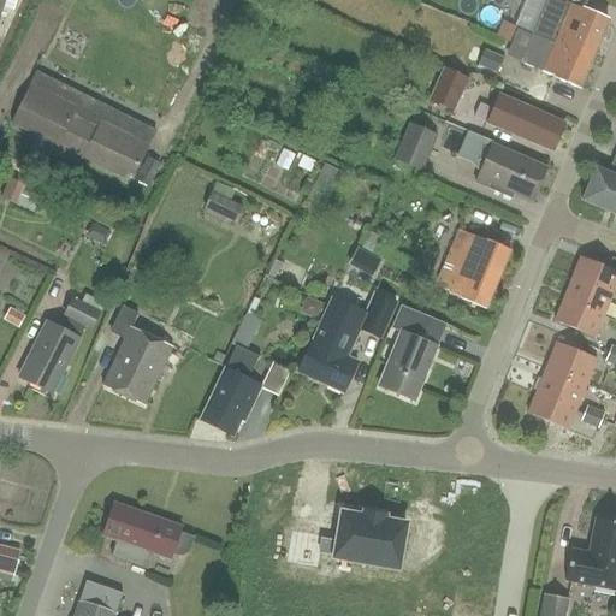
[(0,0),(0,19),(6,22),(11,0),(0,0)]
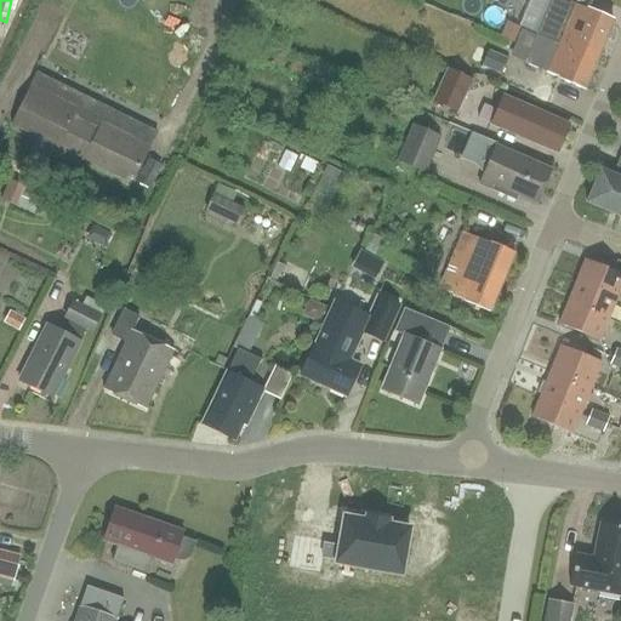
[(563,38),(599,53),(607,38),(607,36),(614,20),(588,9),(588,10),(571,3),(570,5),(559,0),(552,0),(539,34),(560,44),(563,38)]
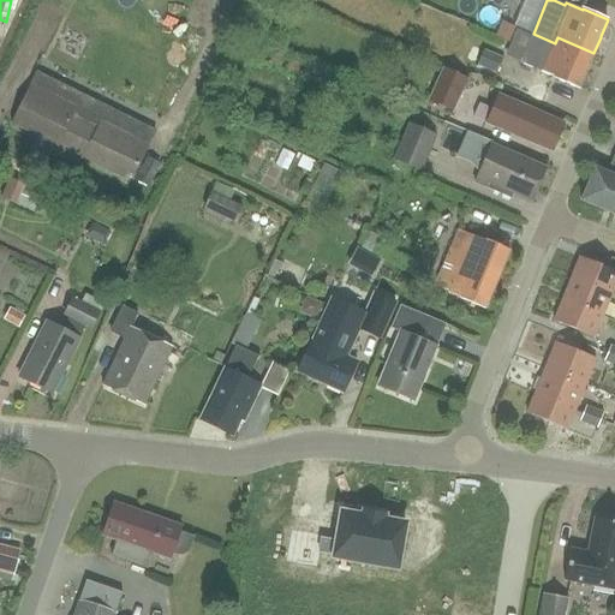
[(587,70),(593,53),(557,37),(555,43),(533,34),(520,63),(578,88),(586,70),(587,70)]
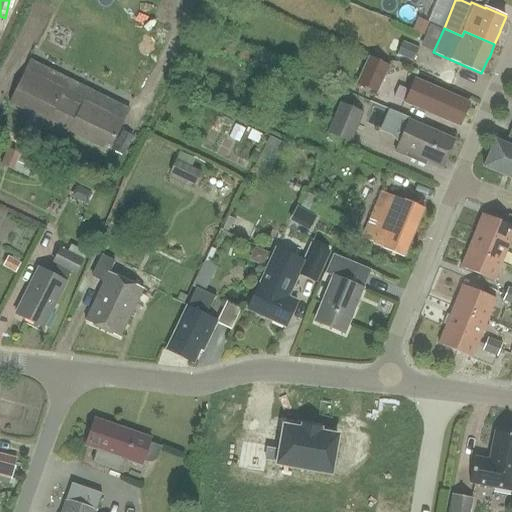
[(378,92),(389,67),(370,58),(358,83),(378,92)]
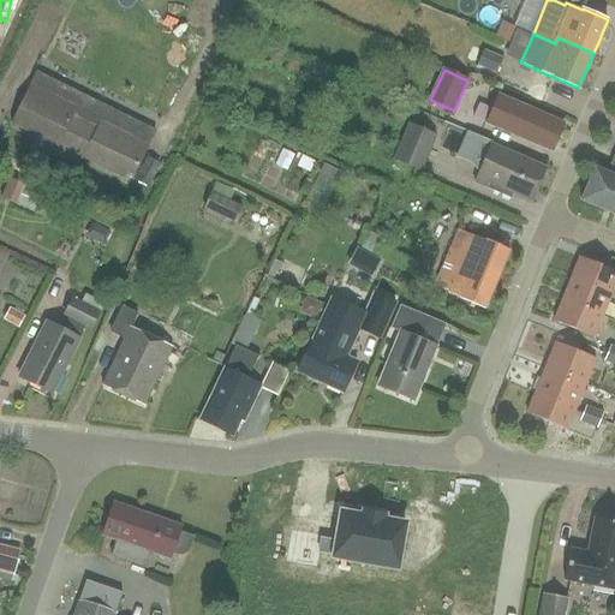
[(81,160),(124,179),(127,172),(133,175),(149,144),(101,120),(99,125),(76,113),(78,108),(30,85),(11,124),(59,147),(55,154),(64,157),(67,150),(82,157),(81,160)]
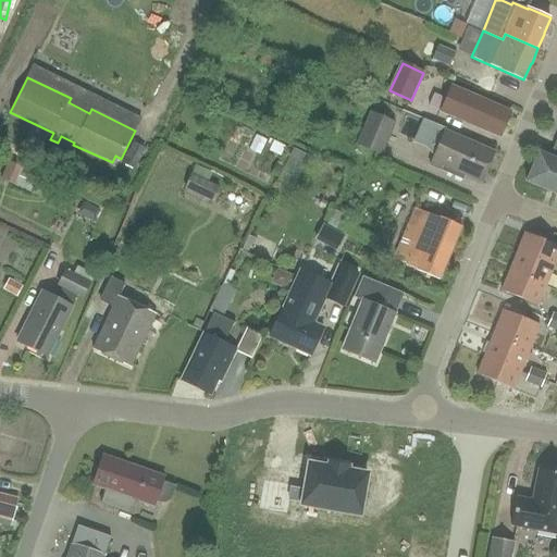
[(500,137),(511,111),(452,86),(441,111),(500,137)]
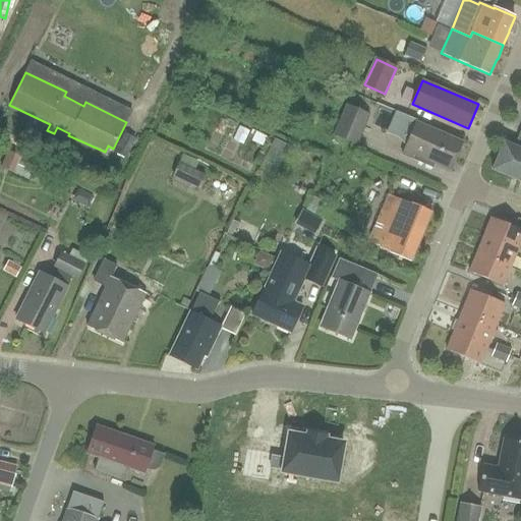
[(370,115),(346,106),(333,137),(357,148),(370,115)]
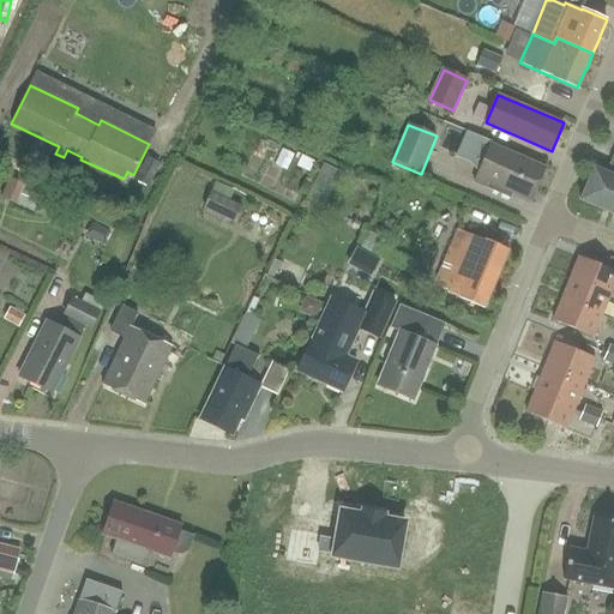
[(530,200),(543,168),(491,145),(492,142),(469,132),(458,158),(481,168),(475,182),(510,197),(511,193),(530,200)]
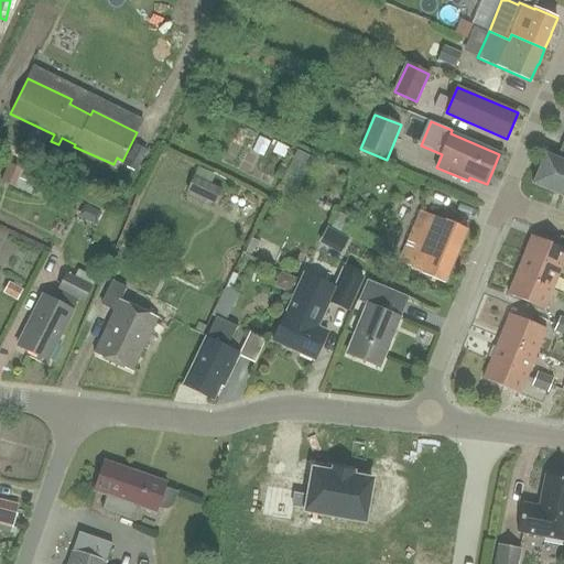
[(563,144),(559,159),(546,153),(533,184),(563,196),(563,144)]
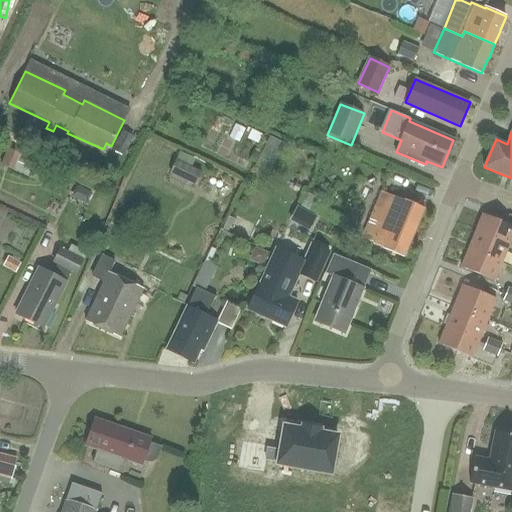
[(60,190),(67,174),(9,149),(2,165),(60,190)]
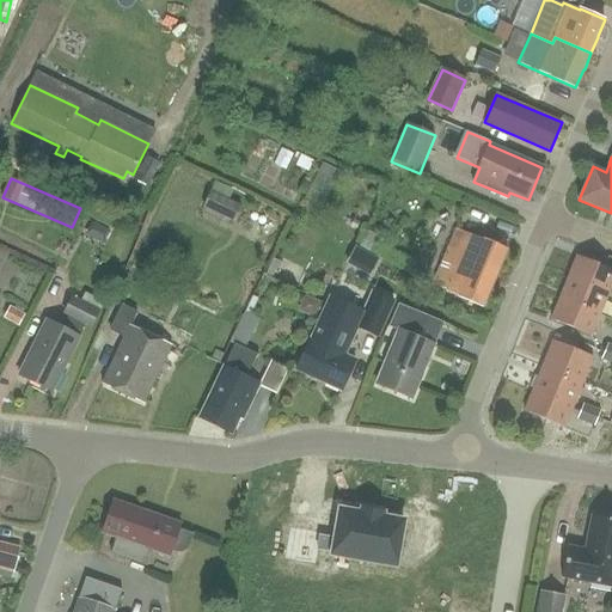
[(210,193),(203,208),(234,224),(242,207),(210,193)]
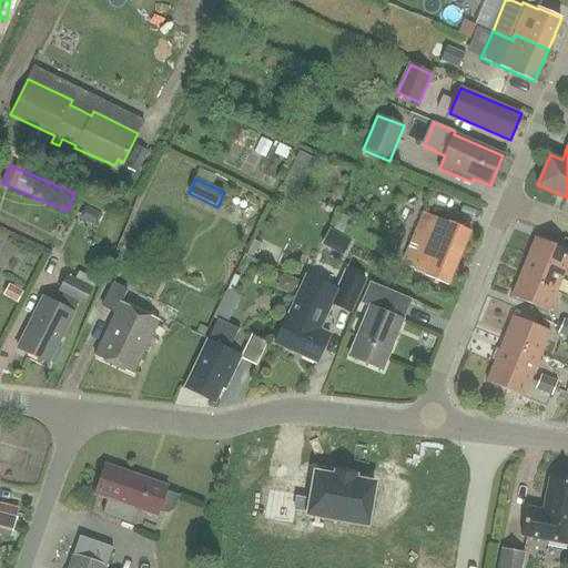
[(446,223),(424,213),(403,263),(414,269),(414,270),(424,273),(424,274),(448,285),(470,231),(447,221),(446,223)]
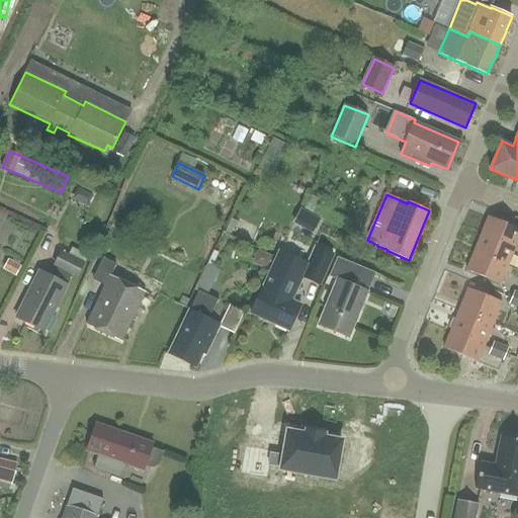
[(515,247),(517,241),(517,239),(517,229),(488,218),(481,235),(514,248),(515,247)]
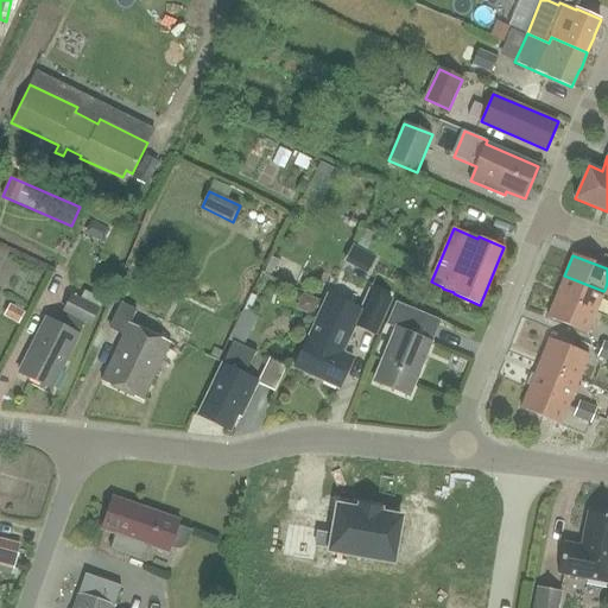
[(564,276),(556,296),(595,312),(603,291),(564,276)]
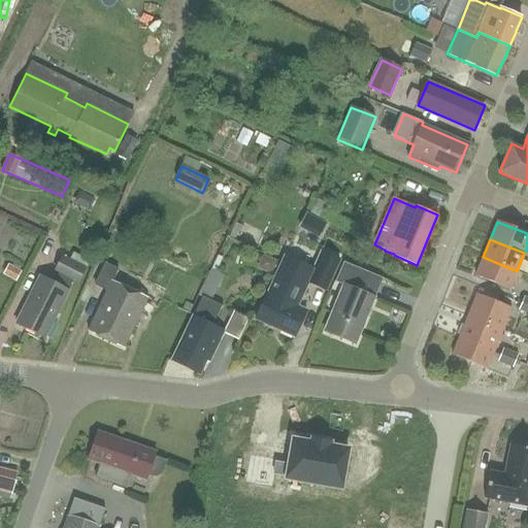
[(326,290),(340,259),(321,250),(306,282),(326,290)]
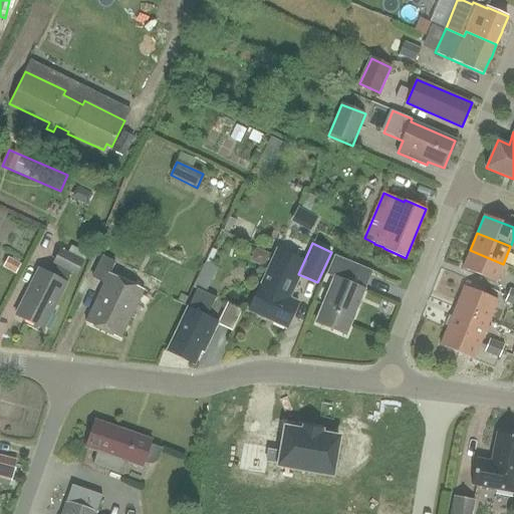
[(76,274),(83,261),(61,250),(54,263),(58,265),(52,276),(38,269),(15,314),(43,329),(66,283),(71,272),(76,274)]
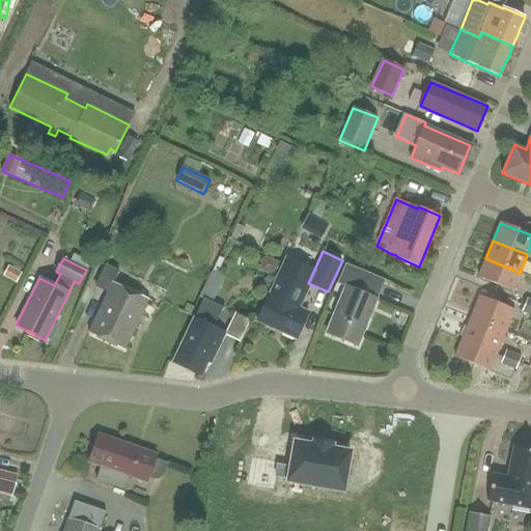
[(485,258),(478,277),(512,290),(520,273),(485,258)]
